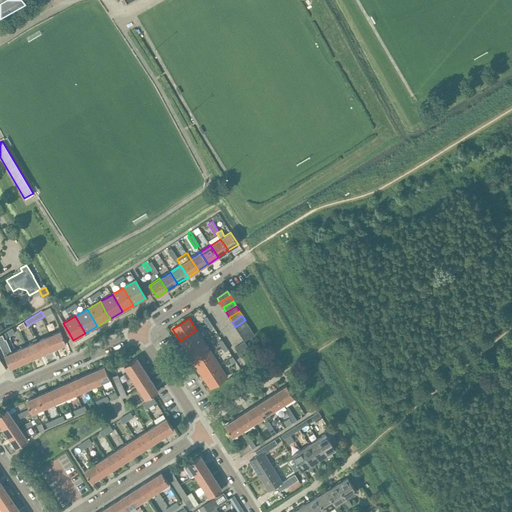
[(245,320),(235,327),(238,332),(249,325),(245,320)]
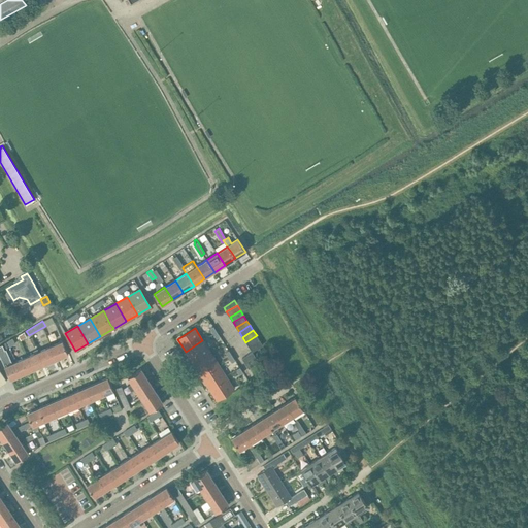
[(19,335),(21,340),(27,336),(25,332),(24,332),(19,335)]
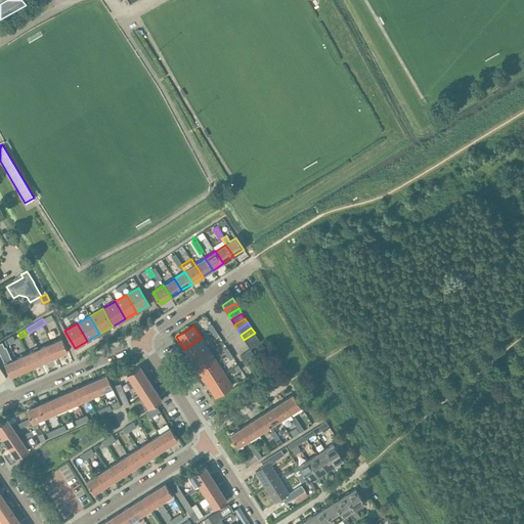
[(255,333),(244,340),(247,344),(258,338),(255,333)]
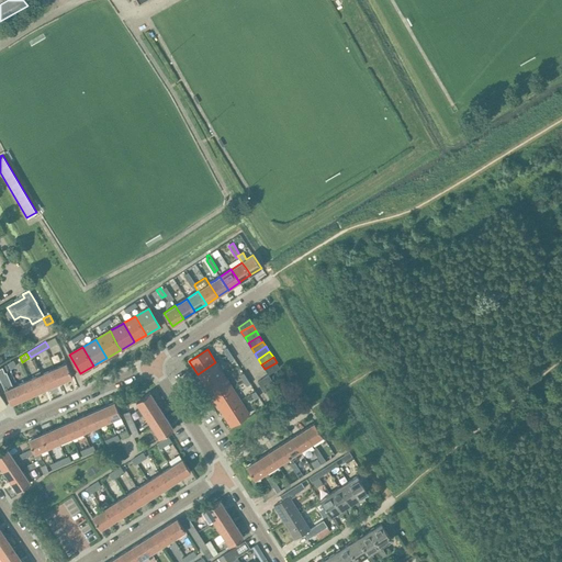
[(13,360),(8,363),(10,369),(17,366),(13,360)]
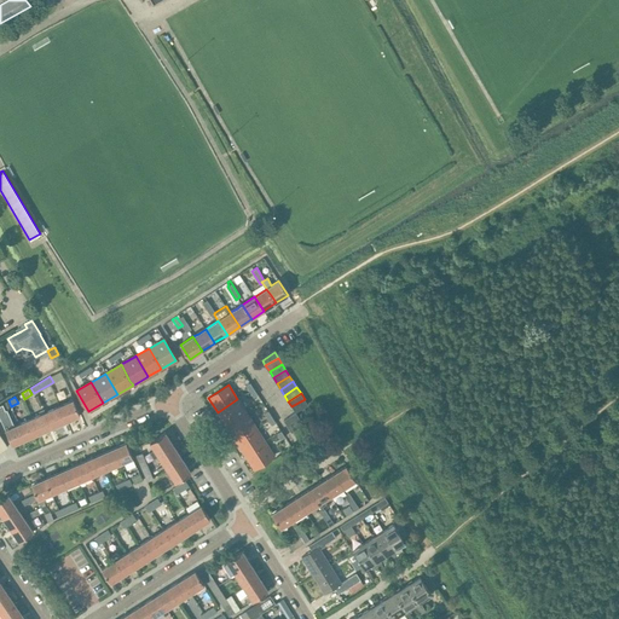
[(226,426),(247,414),(237,399),(218,412),(226,426)]
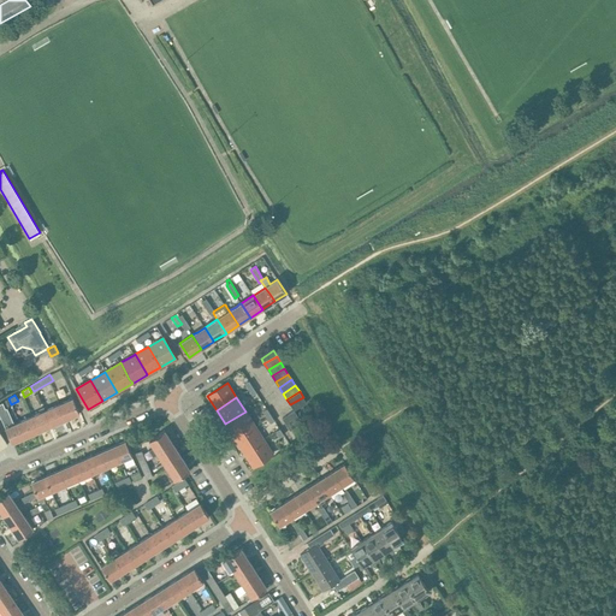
[(294,410),(288,414),(296,426),(303,422),(295,410),(307,402),(303,397),(290,404),(294,410)]
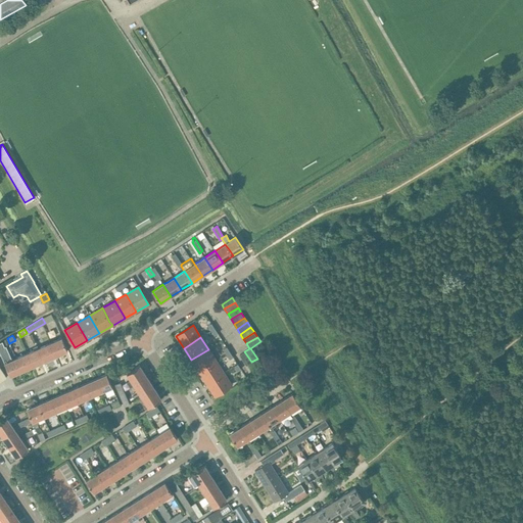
[(51,343),(50,343),(55,355),(56,355),(57,355),(67,350),(66,349),(62,338),(57,340),(51,343)]
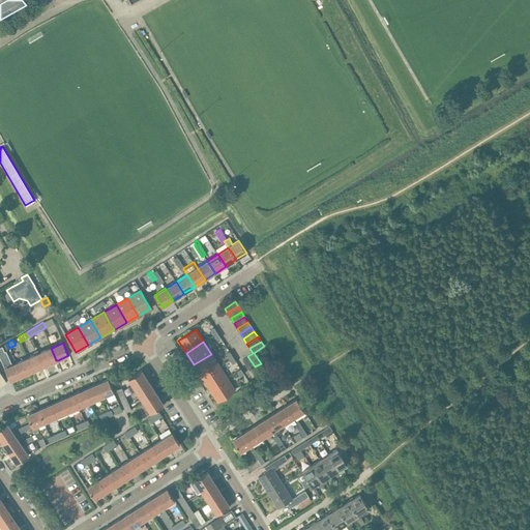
[(0,347),(0,357),(5,367),(10,380),(22,375),(17,362),(12,364),(6,350),(4,351),(2,346),(0,347)]
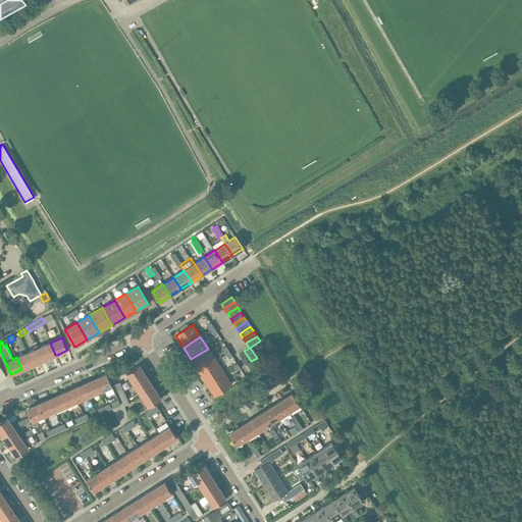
[(40,347),(39,348),(43,359),(44,360),(45,360),(46,359),(55,355),(50,343),(40,347)]
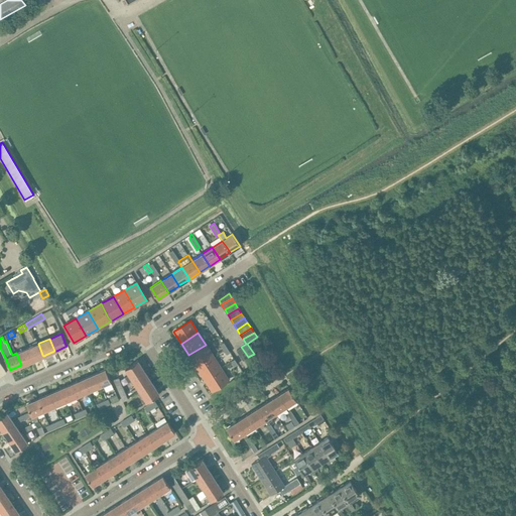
[(28,348),(27,349),(30,357),(32,361),(33,360),(43,356),(42,355),(38,344),(36,341),(32,343),(33,346),(28,348)]
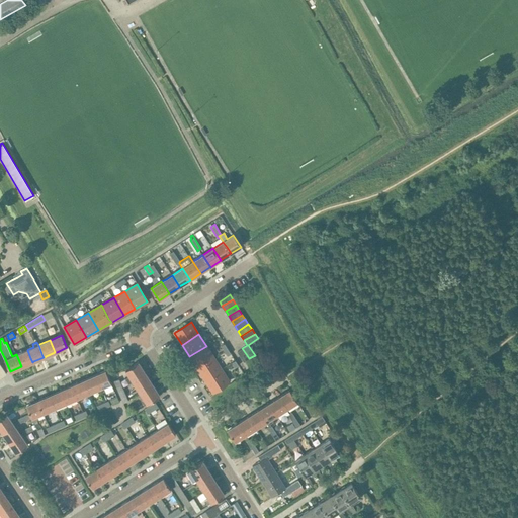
[(197,368),(213,357),(206,346),(189,356),(194,363),(195,364),(197,368)]
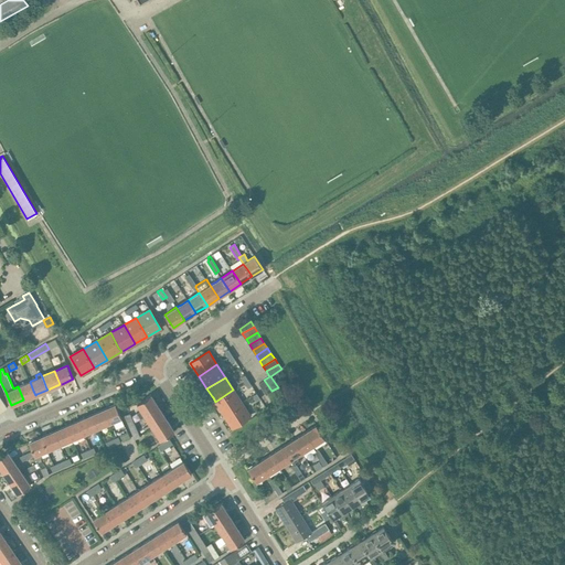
[(266,394),(266,395),(272,391),(264,380),(259,383),(266,394)]
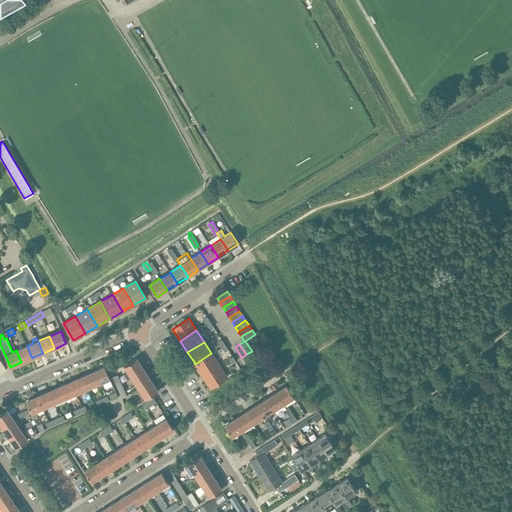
[(27,346),(16,350),(21,362),(32,358),(30,354),(27,346)]
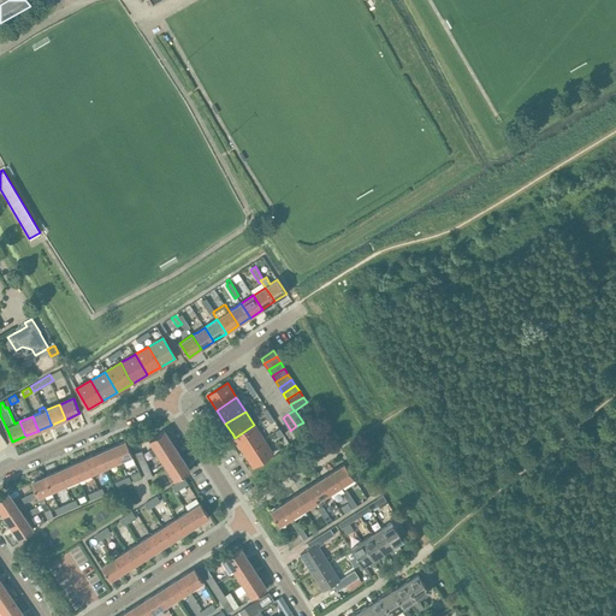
[(243,451),(264,439),(254,425),(235,438),(243,451)]
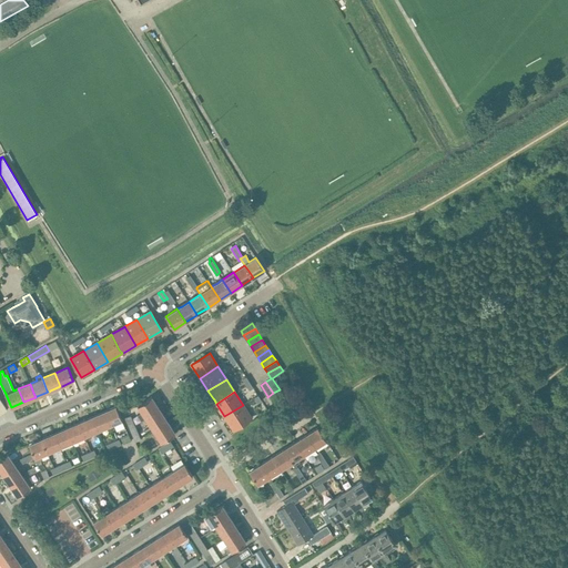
[(151,397),(138,406),(142,413),(138,415),(141,421),(145,418),(159,409),(159,408),(151,397)]
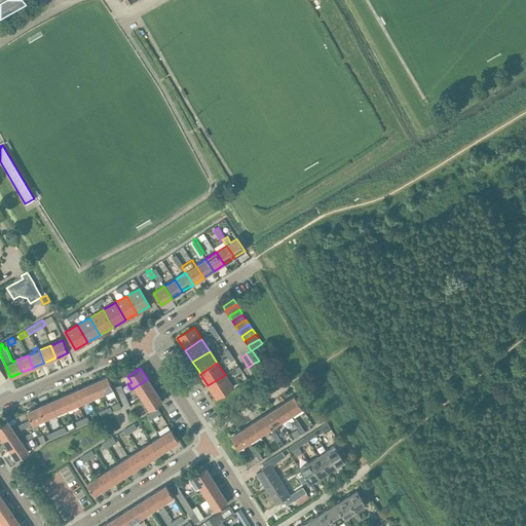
[(216,398),(233,387),(225,375),(208,385),(216,398)]
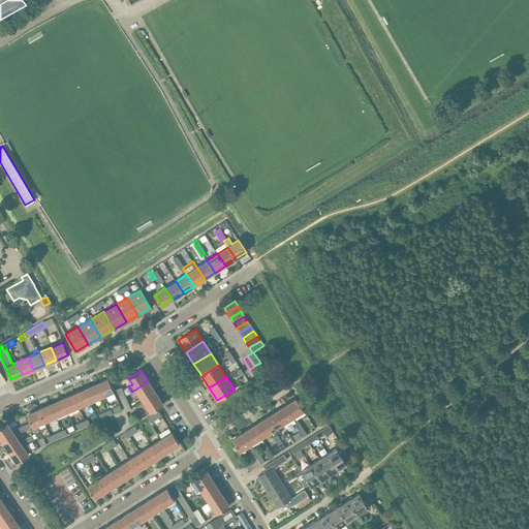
[(97,383),(96,384),(101,397),(102,396),(105,395),(109,401),(116,398),(113,392),(107,379),(97,383)]
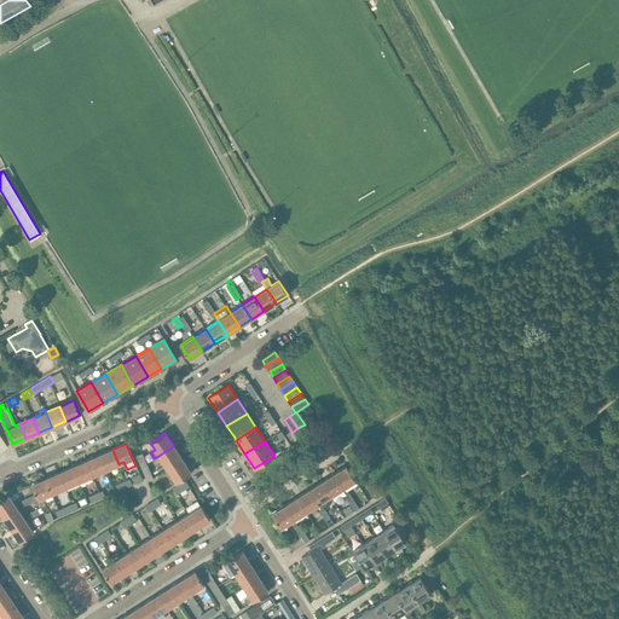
[(173,446),(158,456),(167,469),(181,460),(173,446)]
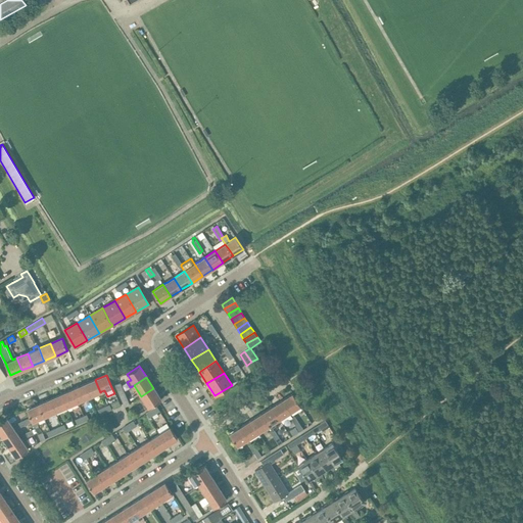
[(85,384),(84,384),(90,396),(100,392),(95,380),(85,384)]
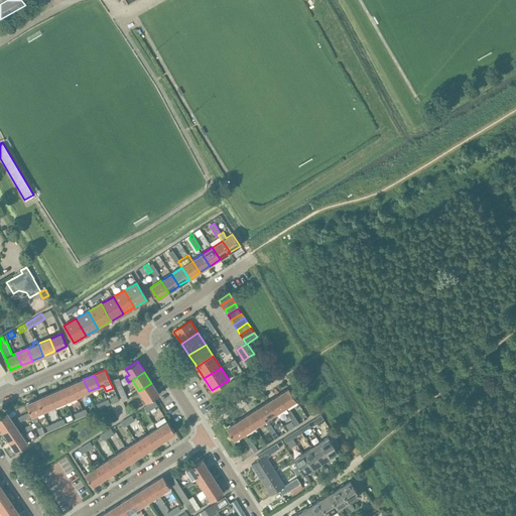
[(113,379),(117,387),(122,385),(119,377),(113,379)]
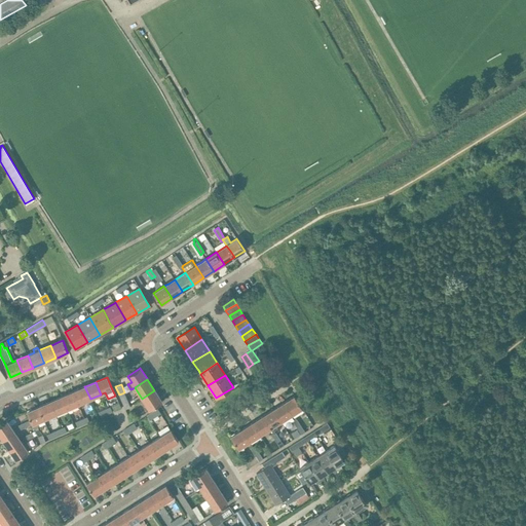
[(74,391),(73,391),(78,404),(79,404),(90,399),(84,386),(74,391)]
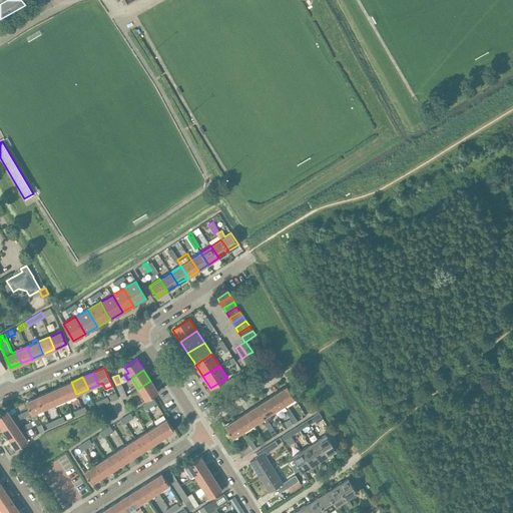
[(150,381),(138,389),(145,400),(158,392),(151,382),(151,381),(150,381)]
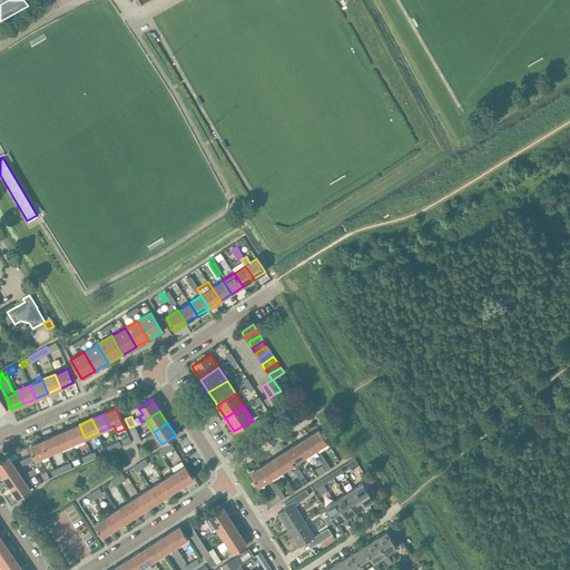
[(79,424),(67,430),(72,443),(85,438),(79,424)]
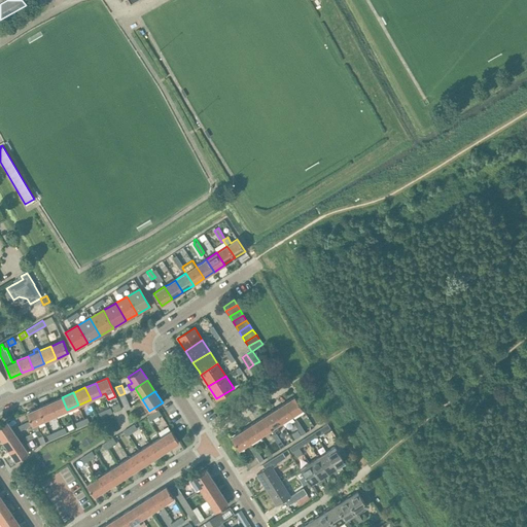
[(119,395),(126,410),(131,408),(125,393),(119,395)]
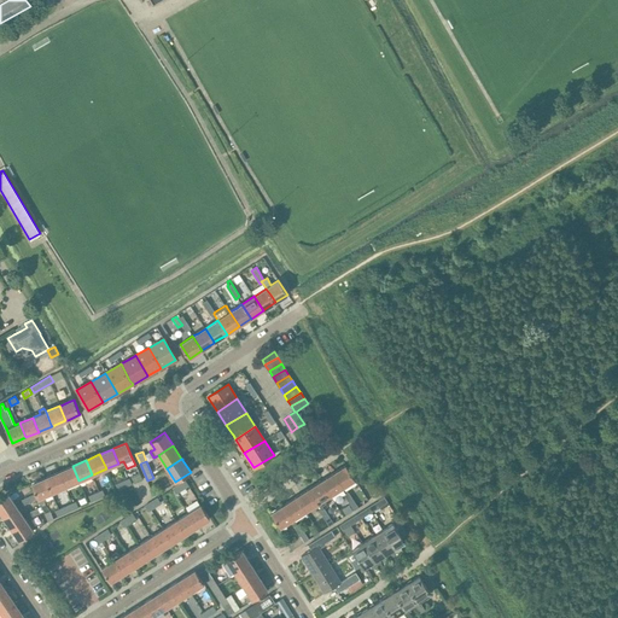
[(333,473),(342,488),(355,479),(345,465),(333,473)]
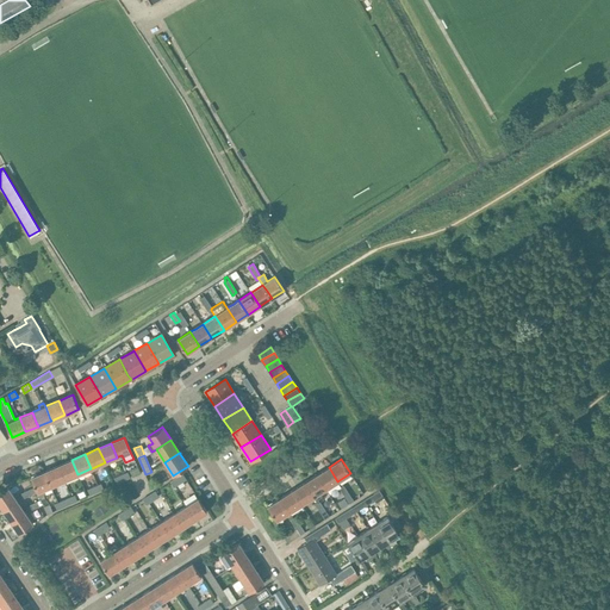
[(58,465),(58,466),(64,480),(66,480),(78,474),(72,460),(58,465)]
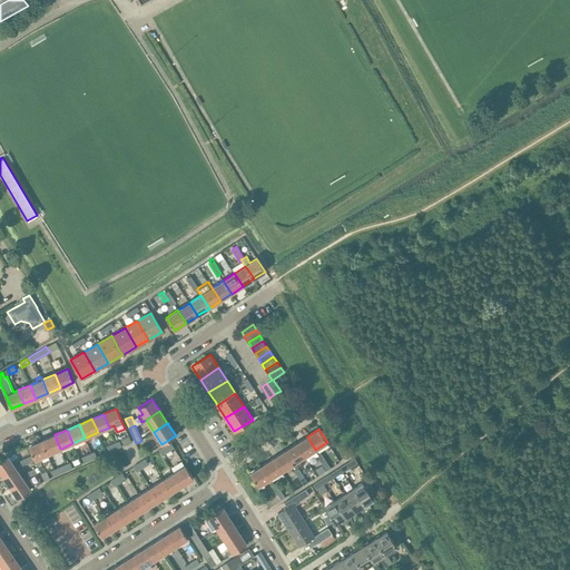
[(55,435),(42,441),(48,454),(53,452),(60,449),(55,435)]
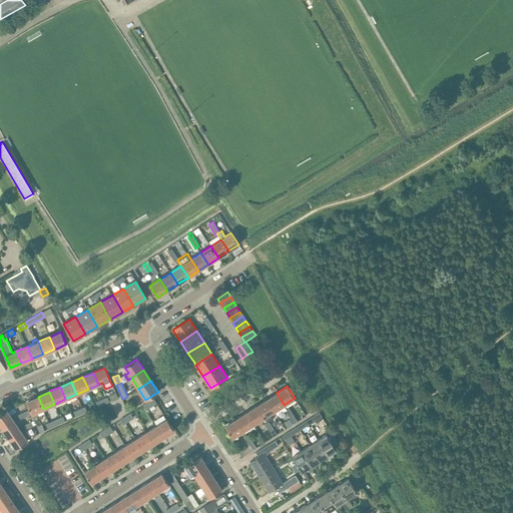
[(115,392),(109,395),(111,401),(117,398),(115,392)]
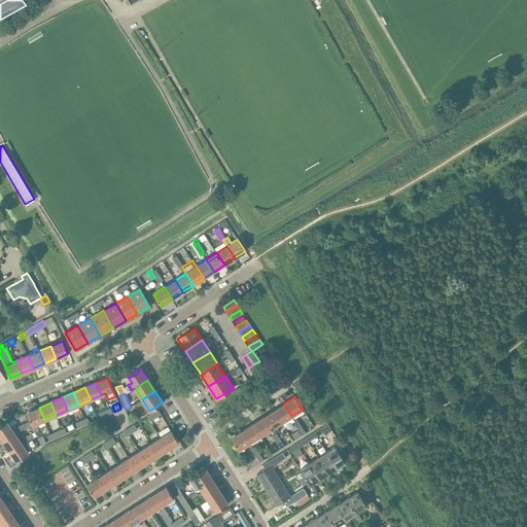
[(273,410),(281,422),(291,416),(284,403),(273,410)]
